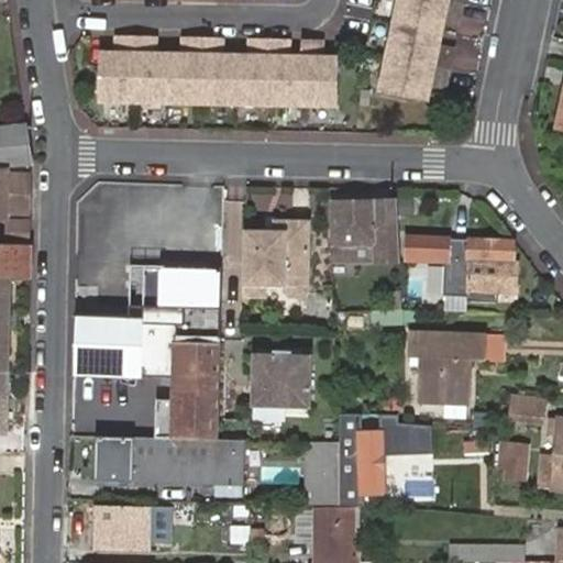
[(406,0),(385,105),(430,113),(434,96),(451,99),(460,57),(443,54),(450,28),(465,31),(471,0),(406,0)]
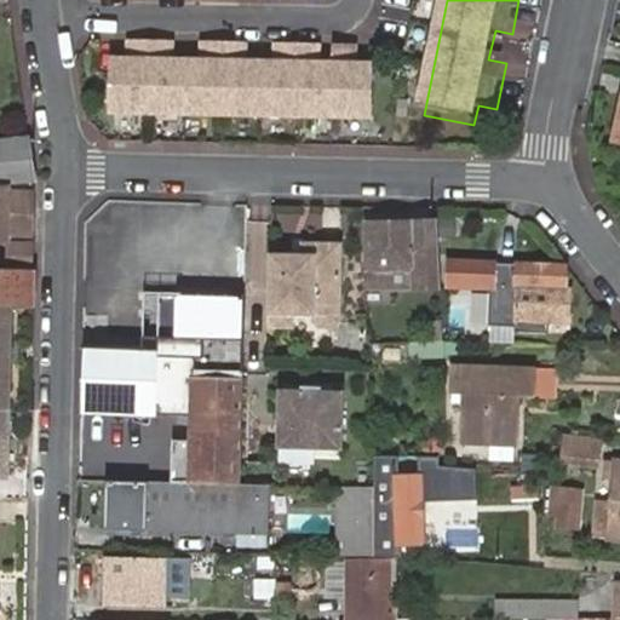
[(107,114),(216,116),(217,51),(200,51),(199,65),(170,65),(171,50),(125,49),(125,63),(109,64),(107,114)]
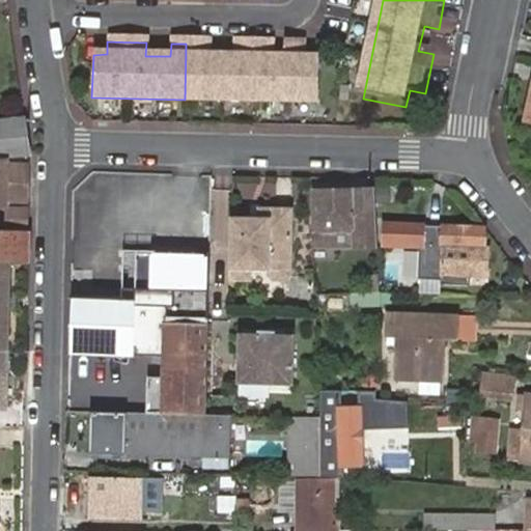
[(186,44),(185,100),(316,104),(316,62),(302,61),(303,48),(283,47),(281,60),(271,60),(272,47),(232,45),(231,59),(206,58),(207,45),(186,44)]
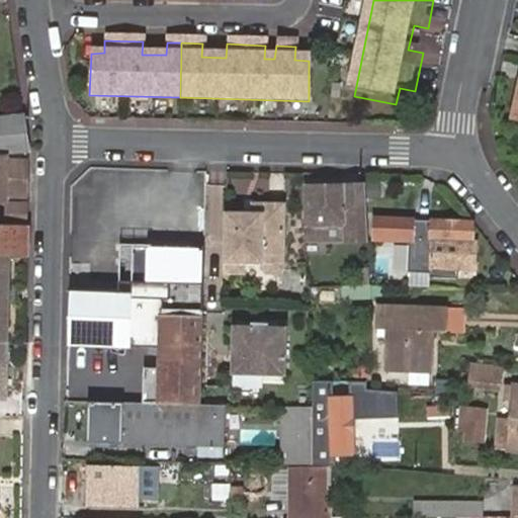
[(0,157),(9,156),(29,154),(29,151),(24,115),(0,117),(0,157)]
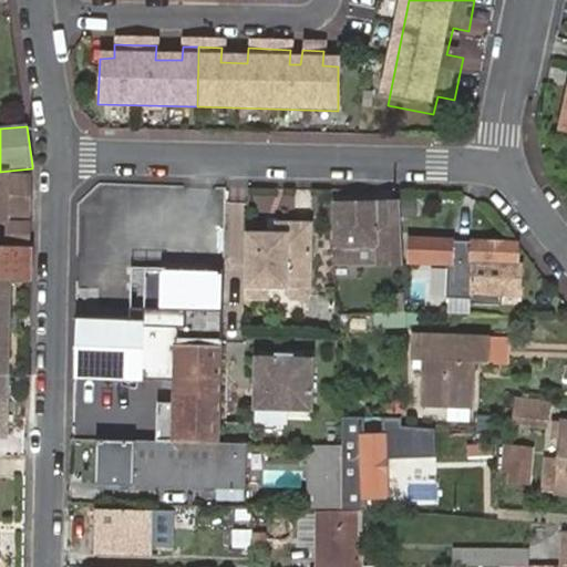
[(0,172),(0,223),(2,224),(9,224),(9,216),(31,217),(32,179),(10,178),(10,171),(0,172)]
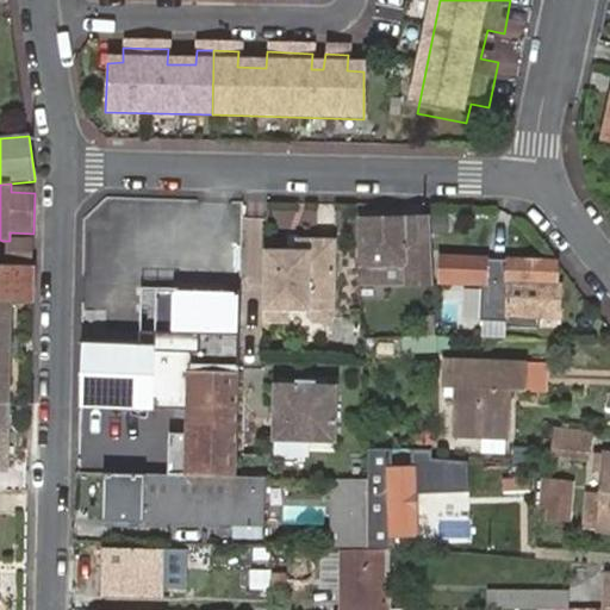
[(372,268),(372,286),(429,285),(428,221),(363,222),(366,268),(372,268)]
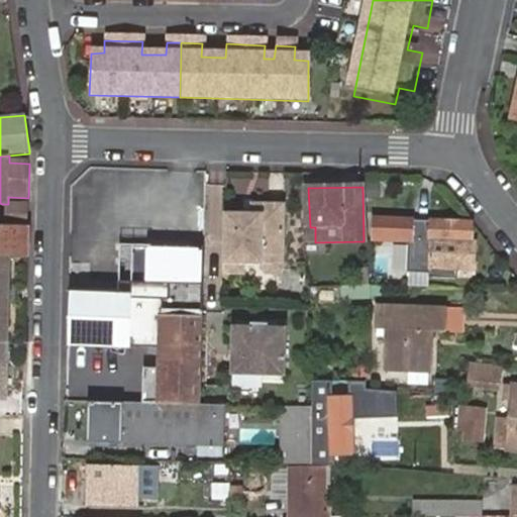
[(308,188),(304,188),(306,243),(315,242),(315,227),(310,227),(308,188)]
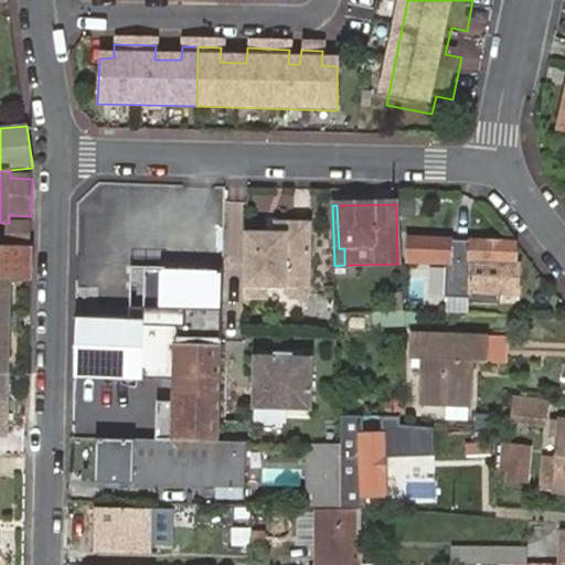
[(2,246),(30,246),(30,235),(31,223),(9,223),(2,223),(2,234),(2,246)]
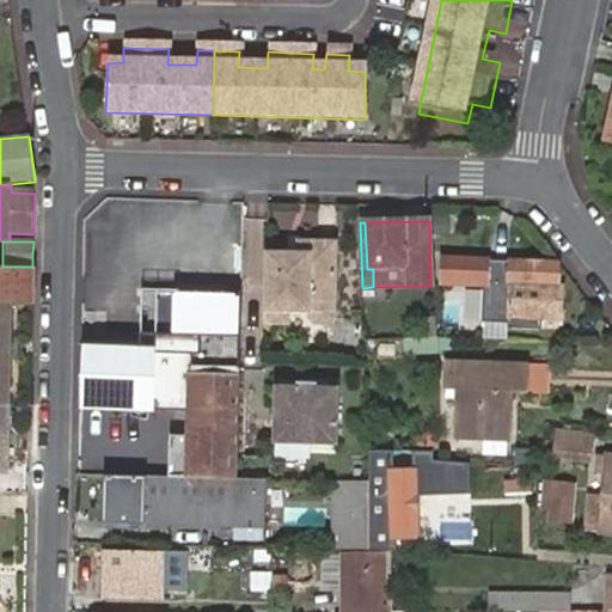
[(300,251),(337,252),(338,243),(297,242),(295,251),(300,251)]
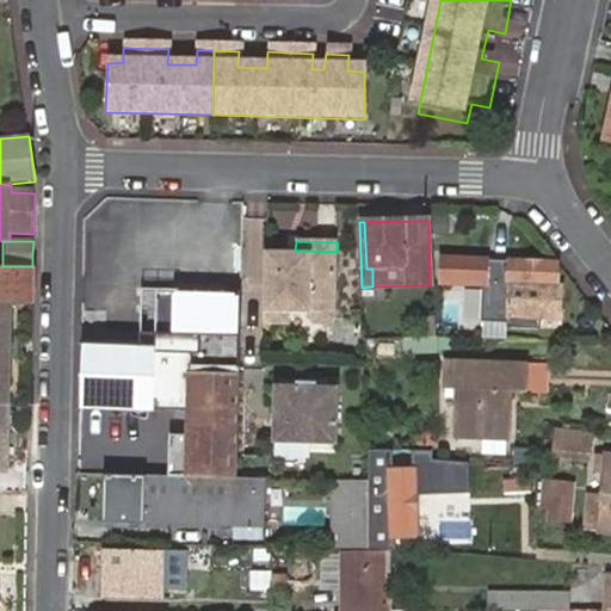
[(269,250),(266,250),(265,322),(290,322),(291,312),(310,312),(310,315),(319,322),(332,323),(338,313),(339,252),(337,252),(300,251),(300,257),(291,255),(291,251),(269,250)]
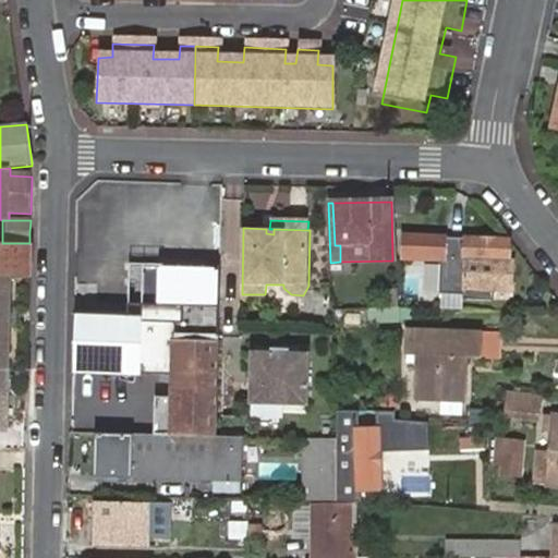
[(443,239),(440,289),(463,289),(463,300),(493,302),(494,291),(514,291),(517,262),(509,261),(510,240),(465,238),(465,240),(443,239)]
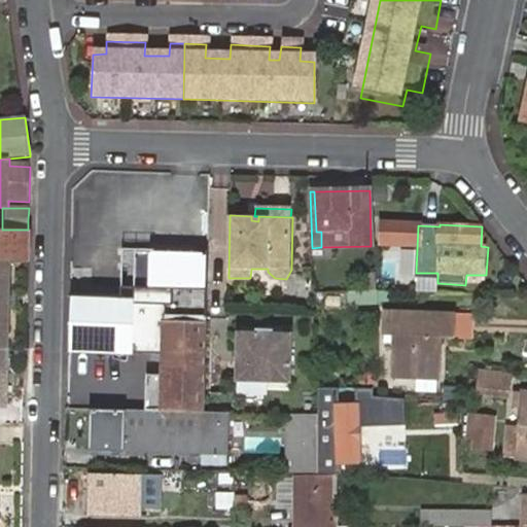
[(28,230),(2,230),(0,229),(0,349),(6,350),(9,265),(27,265),(28,230)]
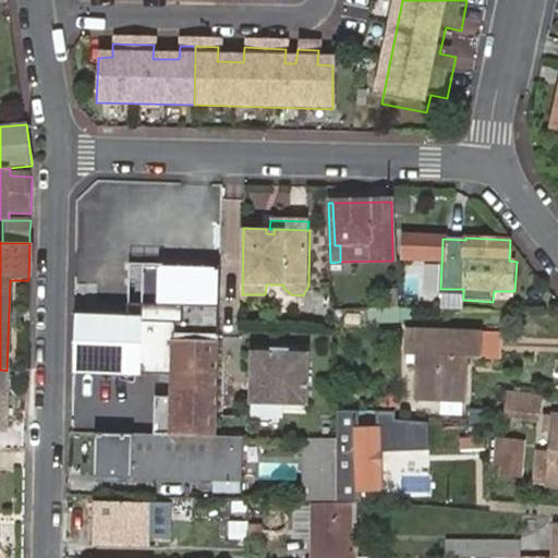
[(126,315),(73,312),(71,371),(174,375),(171,433),(215,434),(218,340),(219,339),(220,271),(159,267),(155,271),(143,282),(141,284),(140,306),(126,305),(126,315)]
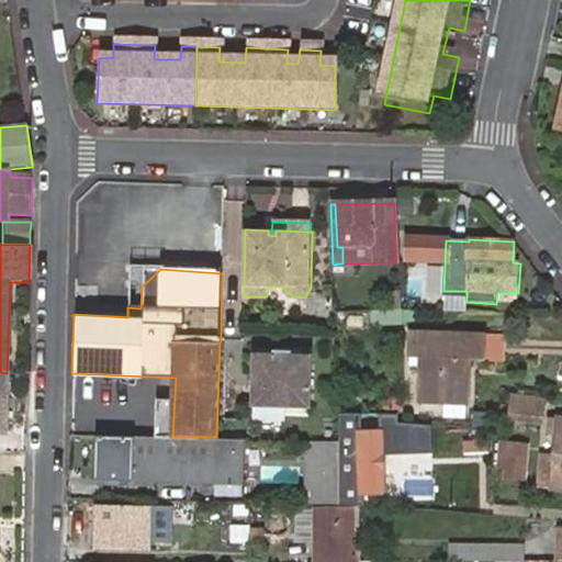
[(402,294),(389,294),(389,311),(403,311),(402,294)]
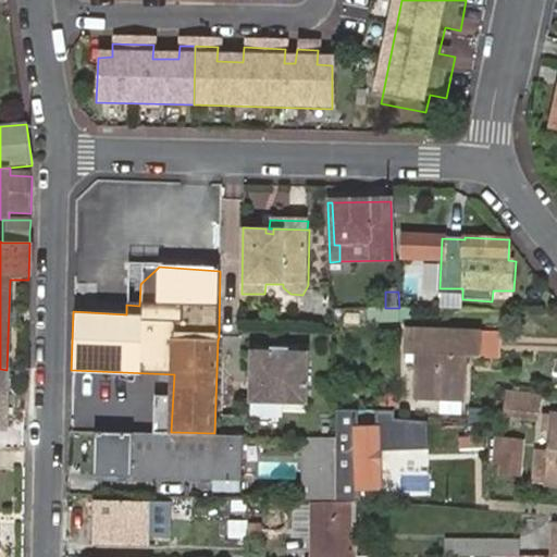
[(461,406),(463,358),(475,359),(477,334),(407,332),(406,358),(416,358),(413,404),(461,406)]
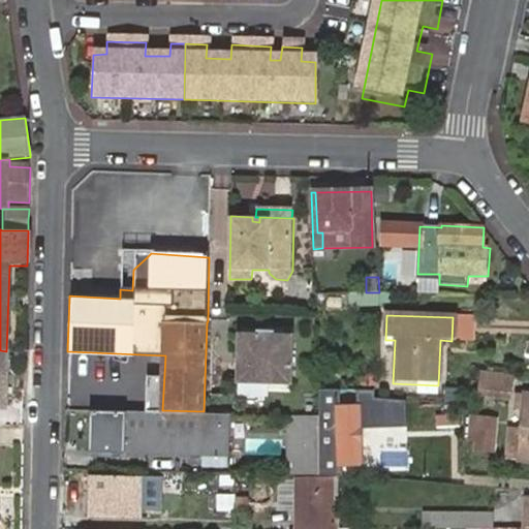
[(263,342),(263,335),(243,335),(241,384),(294,385),(296,336),(275,335),(275,341),(263,342)]
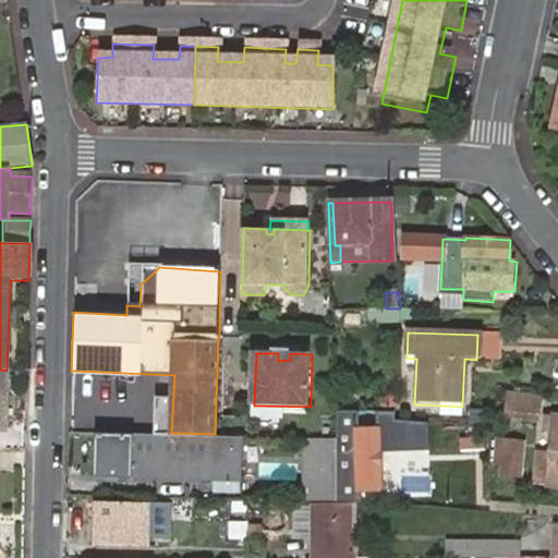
[(537,416),(538,398),(509,396),(508,415),(537,416)]
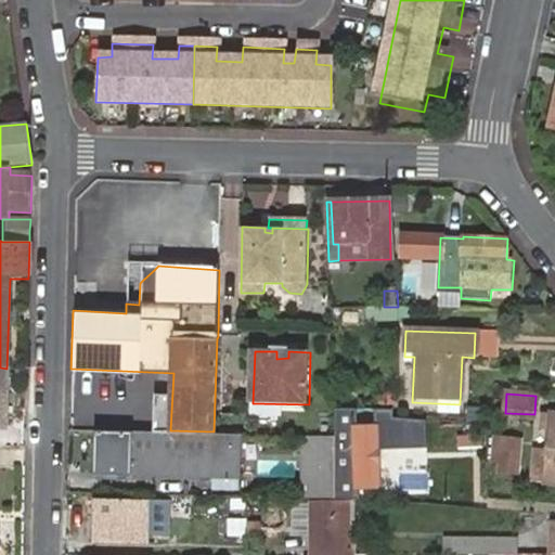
[(337,408),(337,427),(341,427),(357,426),(356,409),(337,408)]
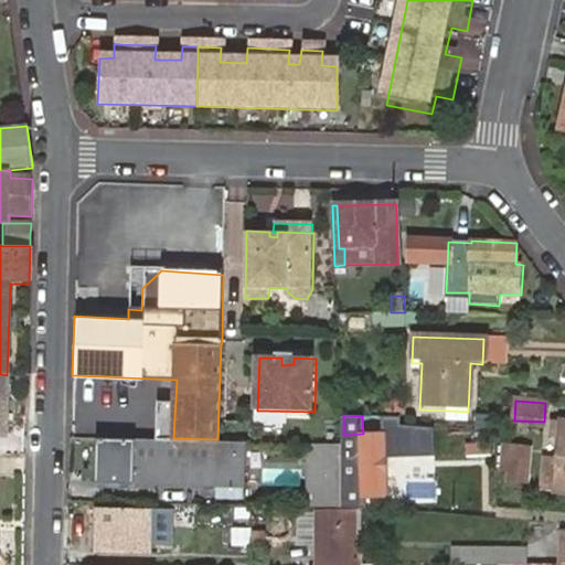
[(564,490),(564,422),(563,422),(554,422),(553,440),(560,441),(561,441),(558,458),(545,457),(543,489),(556,490),(564,490)]
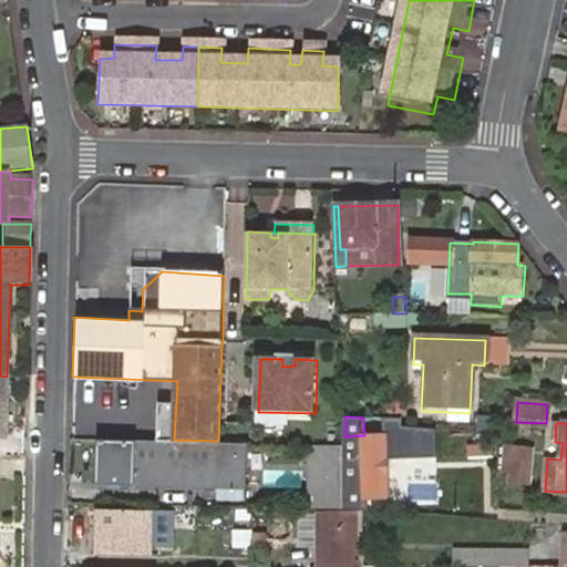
[(340,447),(342,500),(346,500),(351,500),(367,500),(389,498),(388,435),(364,435),(349,436),(344,436),(340,436),(340,447)]
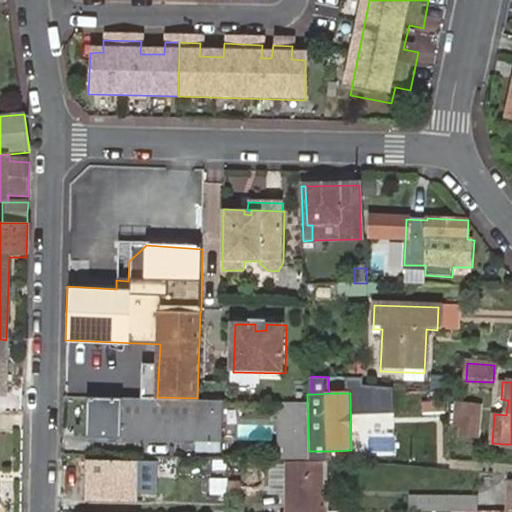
[(86,398),(85,438),(219,442),(220,401),(86,398)]
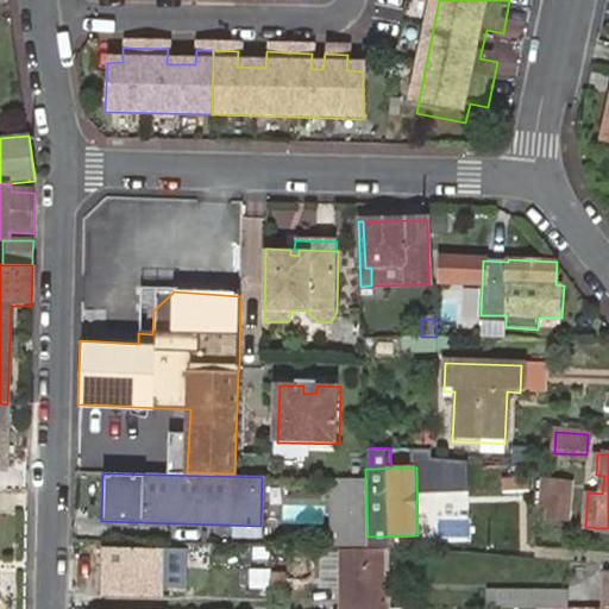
[(365,481),(332,479),(332,502),(344,502),(344,527),(331,526),(330,548),(368,550),(368,537),(365,481)]
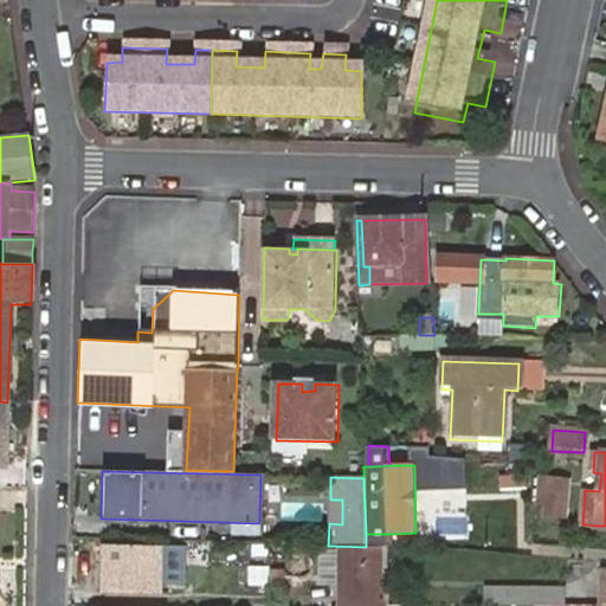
[(555,494),(556,484),(545,483),(541,516),(562,519),(565,495),(555,494)]
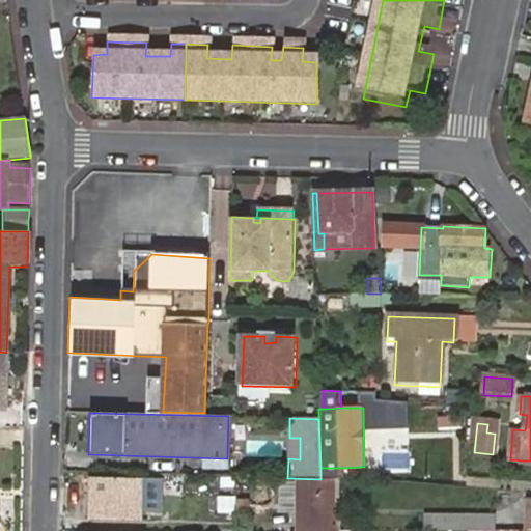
[(495,425),(487,424),(486,432),(495,434),(495,425)]
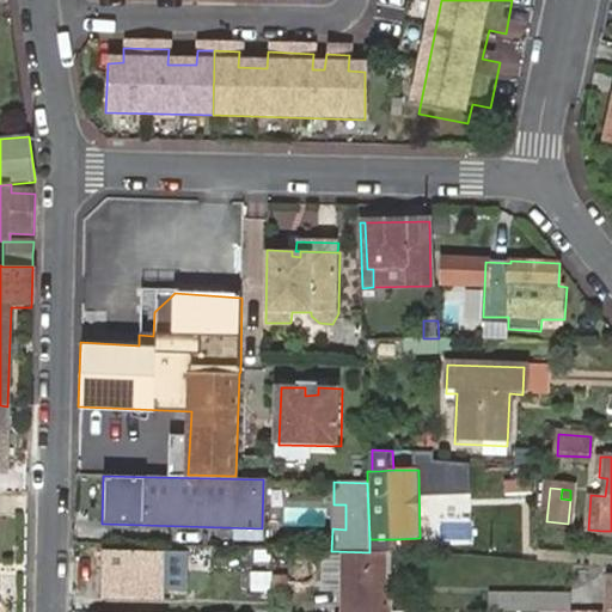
[(346,530),(346,505),(334,505),(332,528),(346,530)]
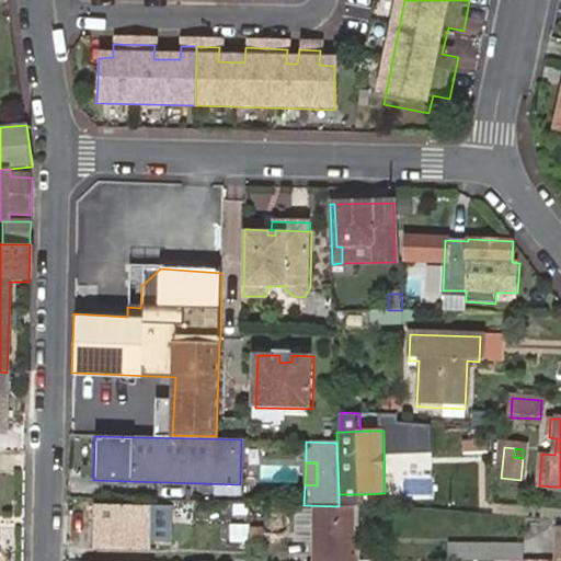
[(347,494),(342,494),(342,503),(363,504),(363,494),(347,494)]
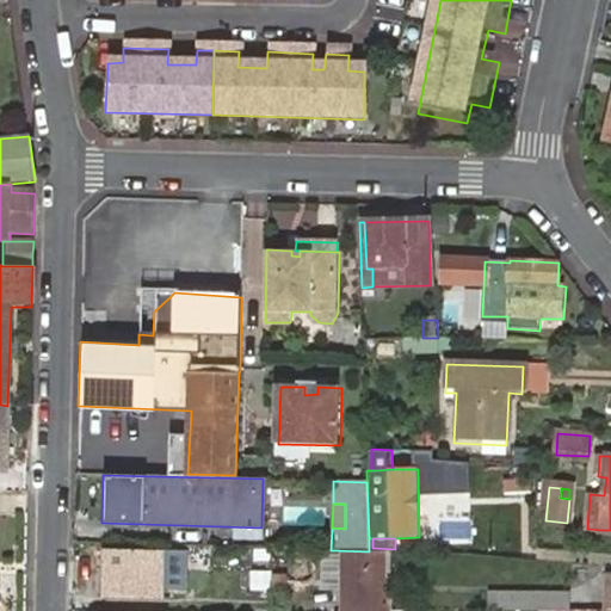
[(162,600),(162,587),(147,587),(147,563),(164,563),(164,551),(100,550),(99,599),(162,600)]
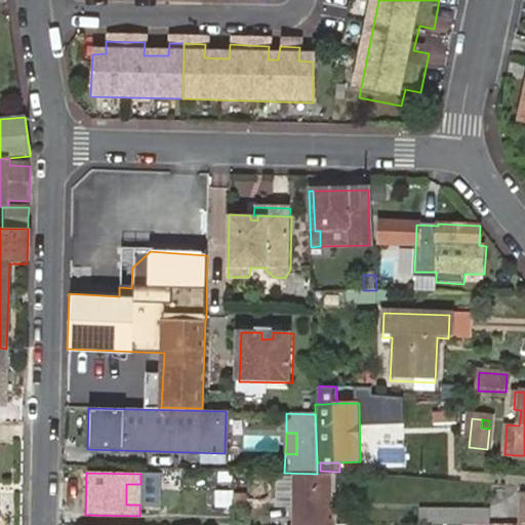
[(296,479),(297,524),(332,524),(330,480),(296,479)]
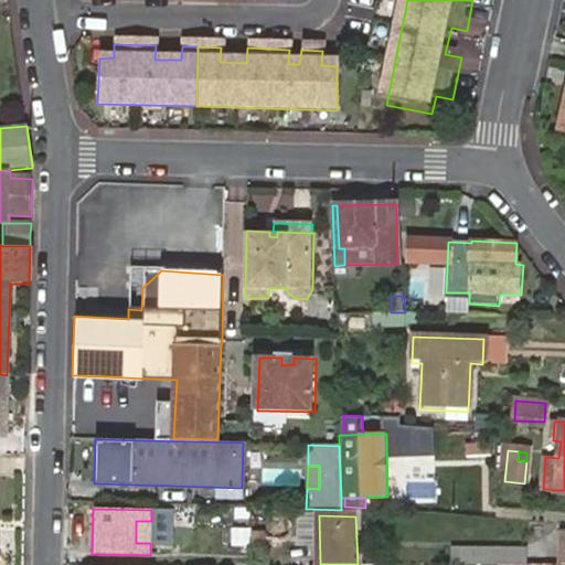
[(136,543),(150,543),(151,521),(136,521),(136,543)]
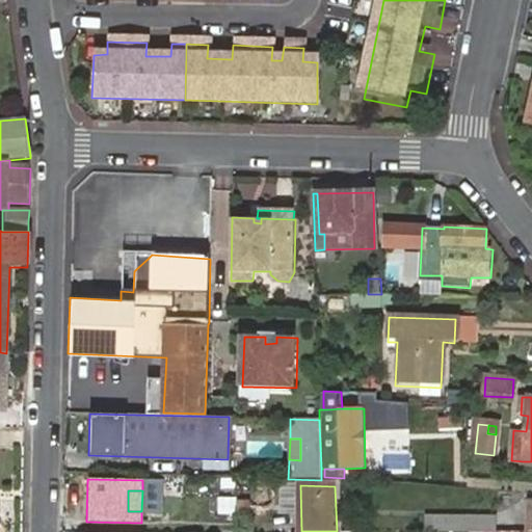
[(469,523),(468,531),(495,531),(495,522),(469,523)]
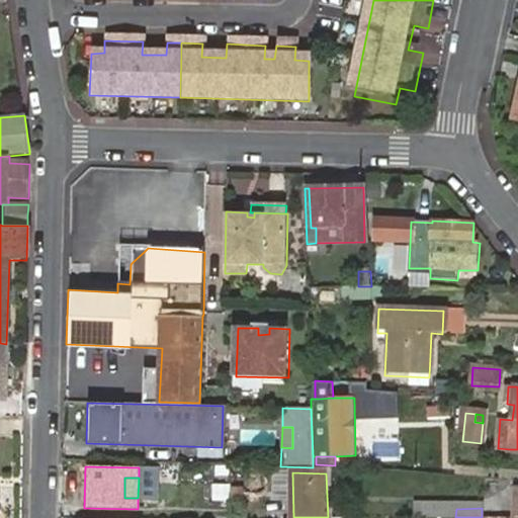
[(413,509),(412,517),(455,517),(456,509),(413,509)]
